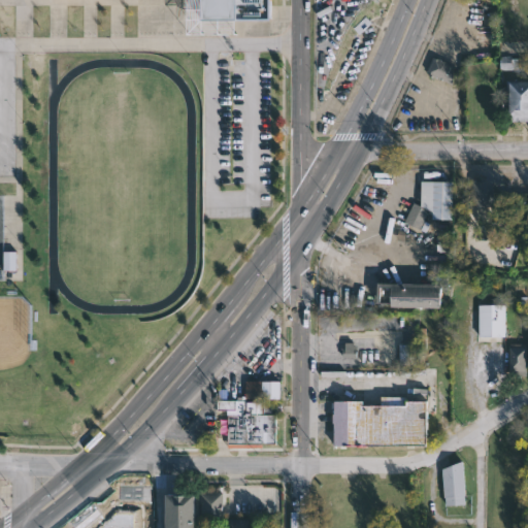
[(269,0),(269,22),(199,22),(199,0),(269,0)]
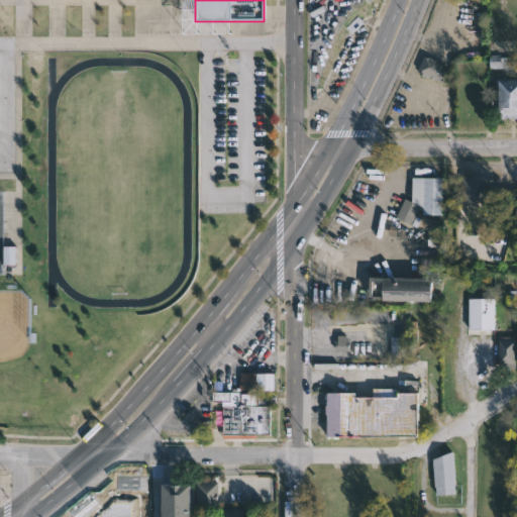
[(443,66),(442,84),(416,70),(422,56),(443,66)]
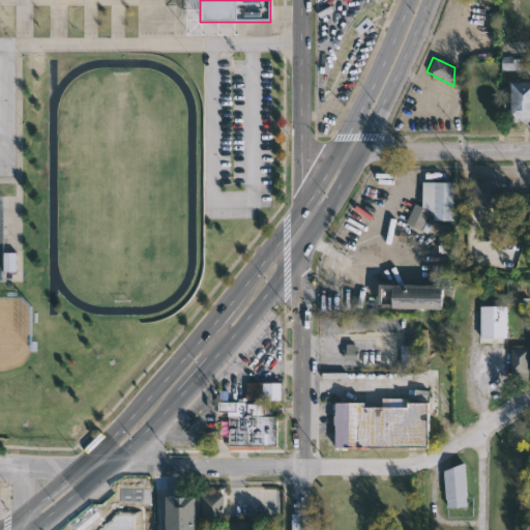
[(528,58),(502,59),(502,70),(522,69),(522,66),(528,66),(528,58)]
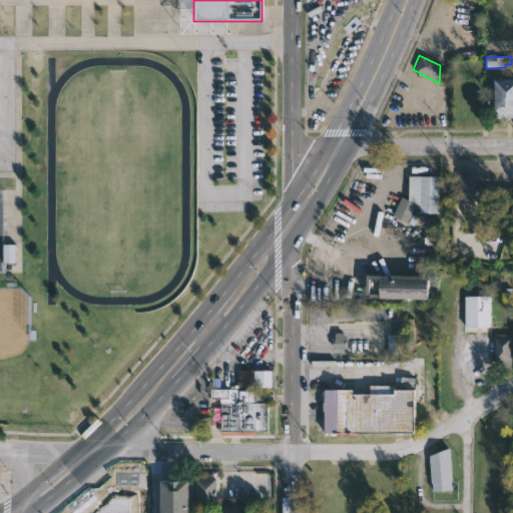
[(512,117),(509,117),(496,117),(495,79),(512,79),(512,117)]
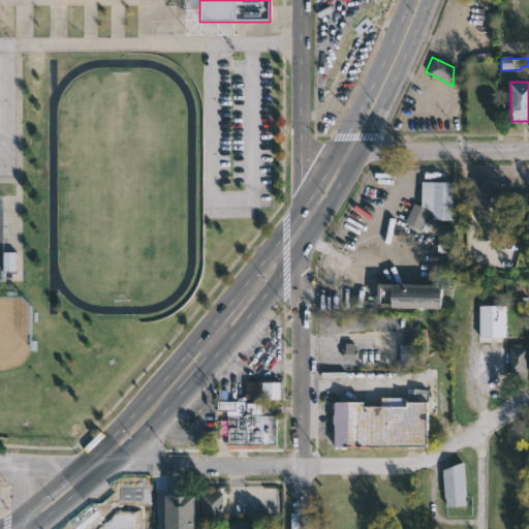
[(453,181),(452,218),(432,217),(432,212),(429,212),(419,229),(404,221),(414,201),(421,205),(422,180),(453,181)]
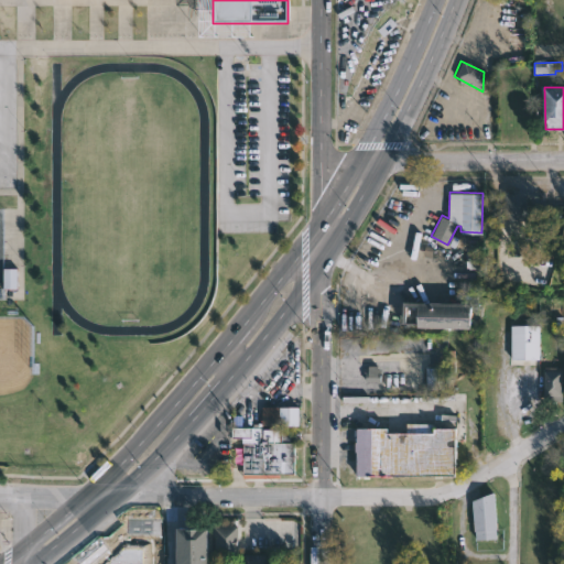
[(17,289),(17,269),(3,269),(4,289),(17,289)]
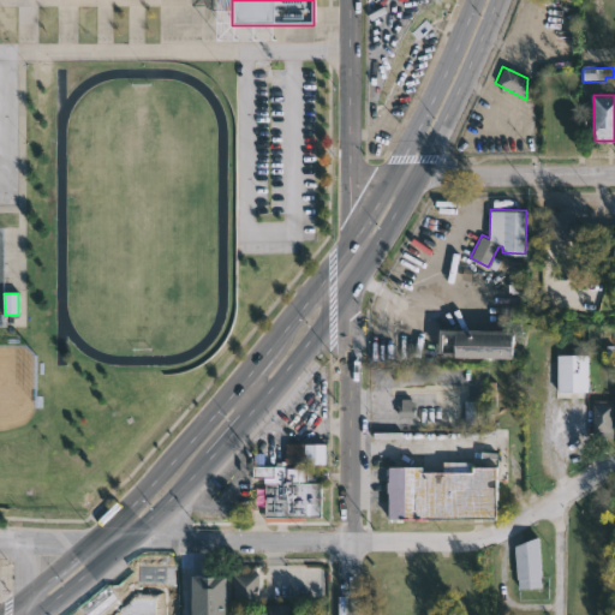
[(513,330),(513,358),(455,357),(455,353),(439,352),(439,328),(513,330)]
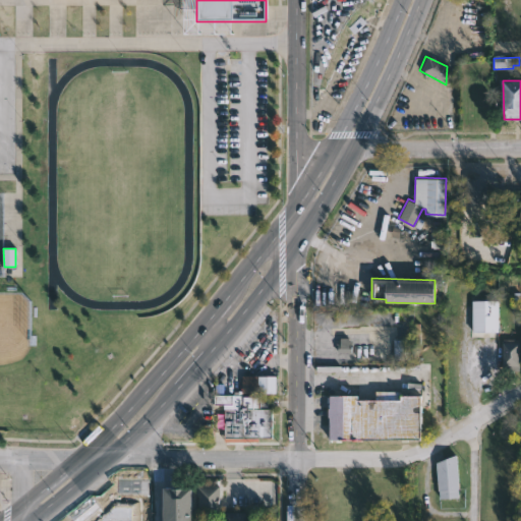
[(473,332),(471,332),(471,299),(498,299),(498,332),(473,332)]
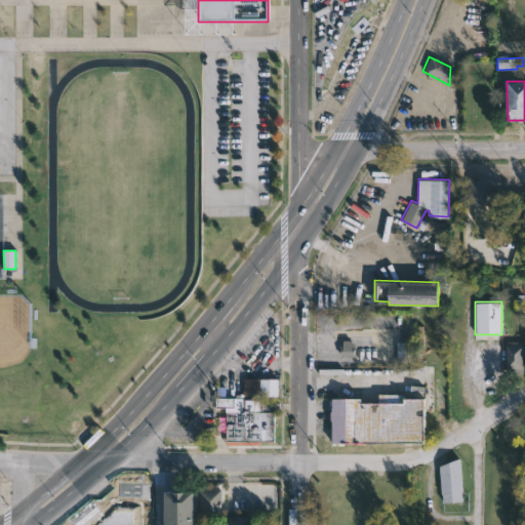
[(411,362),(395,362),(395,341),(411,341),(411,362)]
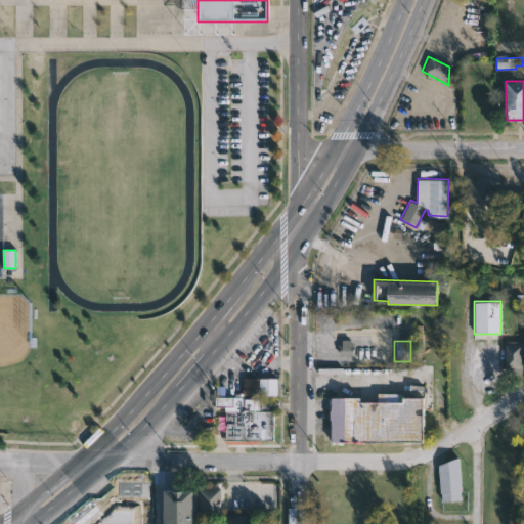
[(523,341),(522,373),(505,372),(507,341),(523,341)]
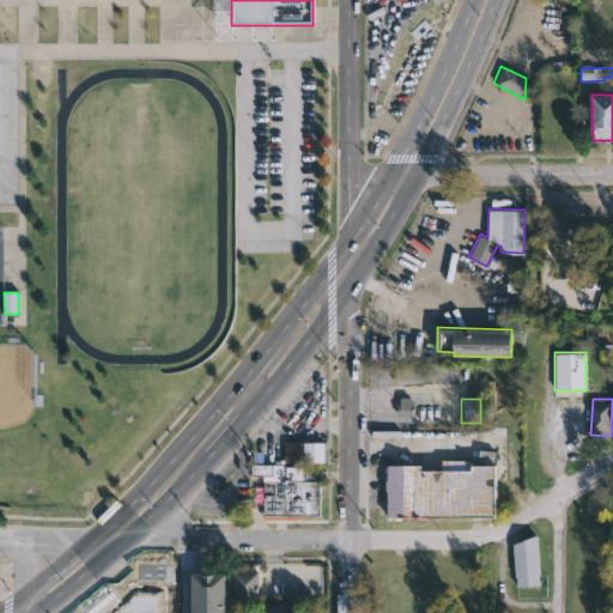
[(325,462),(286,462),(286,442),(325,442),(325,462)]
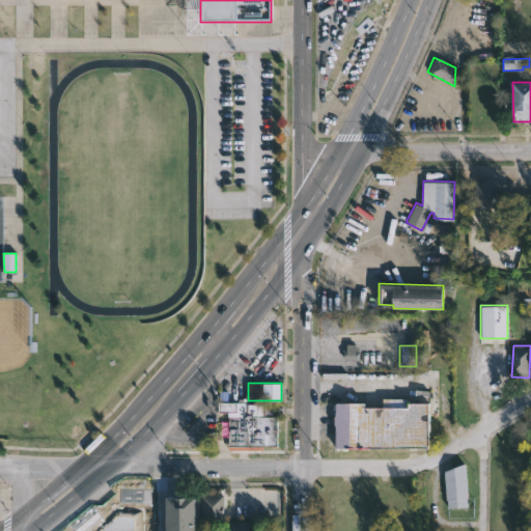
[(229,390),(228,401),(239,401),(239,398),(246,398),(246,402),(264,403),(264,408),(275,409),(275,416),(278,416),(278,446),(228,445),(228,412),(218,412),(219,402),(220,402),(220,390),(229,390)]
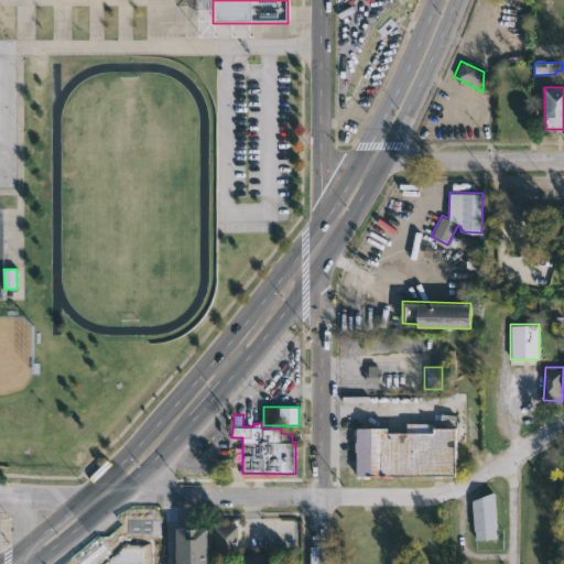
[(429,423),(429,427),(452,427),(451,475),(362,474),(362,475),(354,475),(354,427),(384,427),(384,432),(403,432),(404,422),(429,423)]
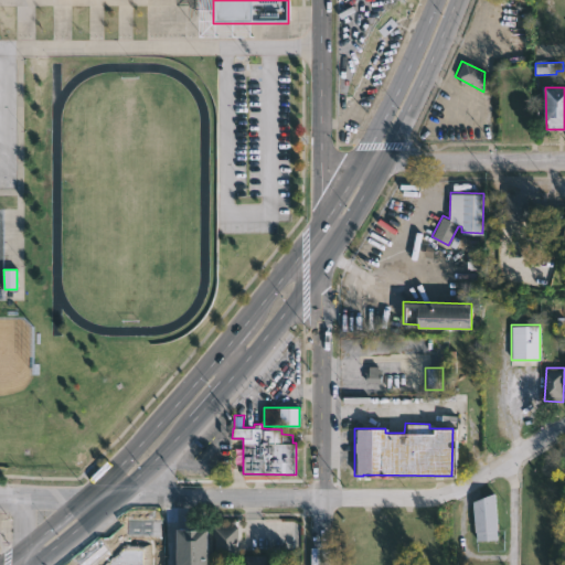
[(482,531),(482,537),(475,537),(475,532),(473,532),(470,501),(492,492),(496,530),(482,531)]
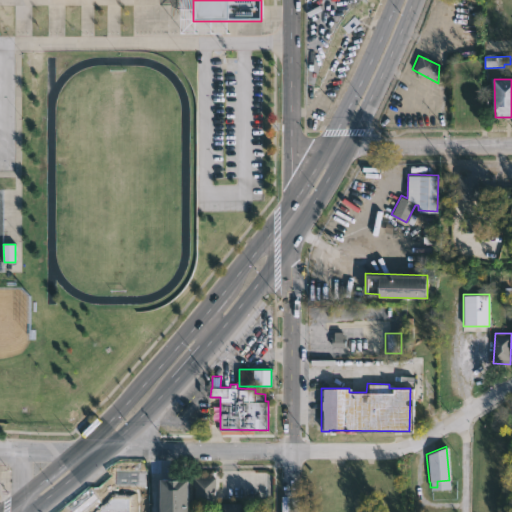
[(193,506),(193,477),(213,477),(213,506),(193,506)]
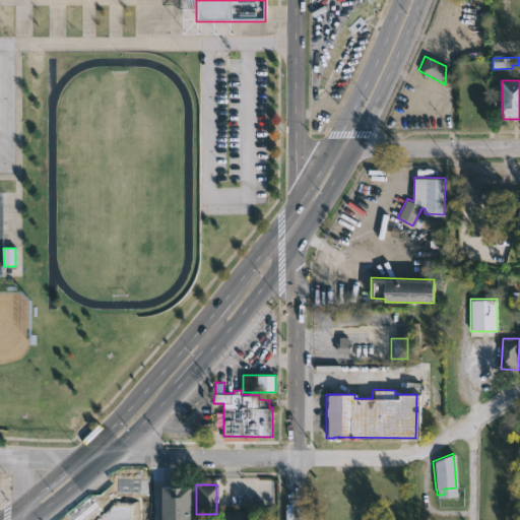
[(188,485),(188,519),(159,519),(159,485),(188,485)]
